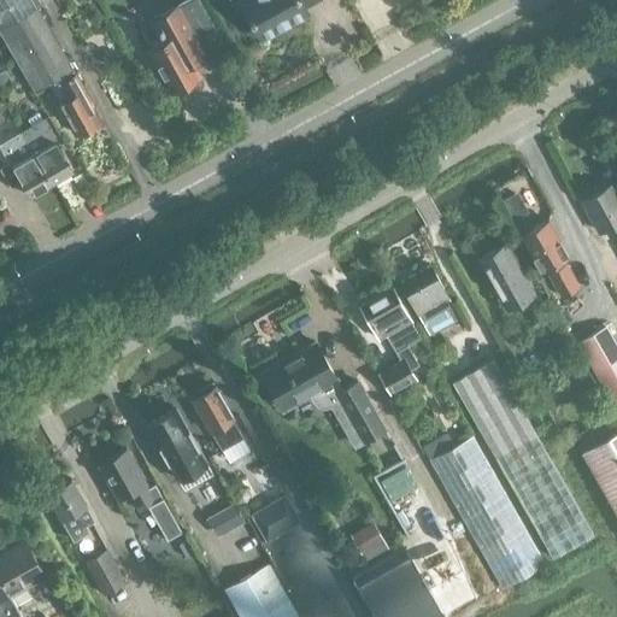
[(0,0),(0,34),(34,92),(48,83),(74,70),(31,0),(0,0)]
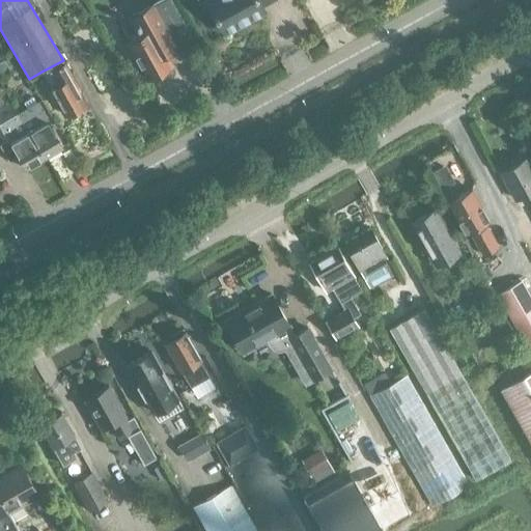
[(163,47),(189,33),(170,0),(159,0),(131,16),(141,34),(127,42),(147,79),(172,64),(163,47)]
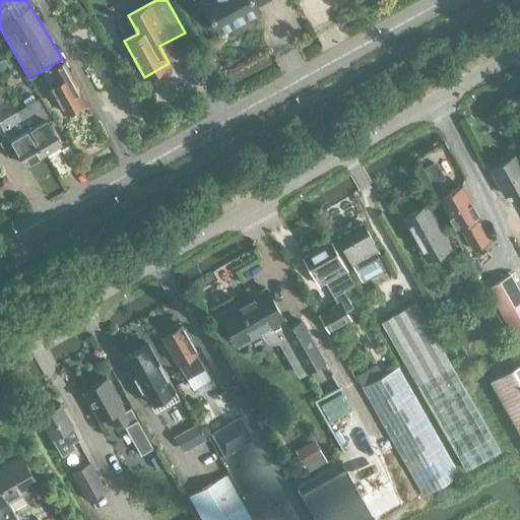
[(253,0),(202,0),(218,29),(258,8),(253,0)]
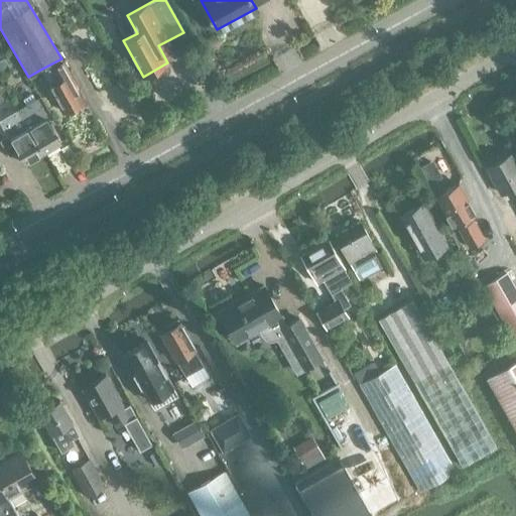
[(0,79),(12,73),(4,57),(0,58),(0,79)]
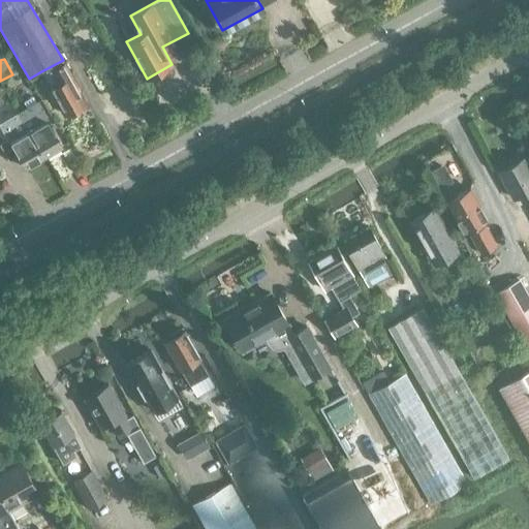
[(41,71),(66,116),(86,104),(76,87),(78,86),(63,60),(41,71)]
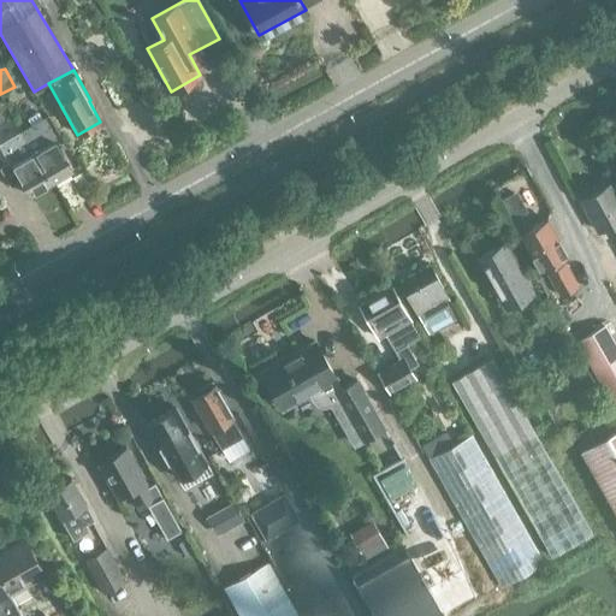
[(19,130),(51,183),(72,170),(42,118),(19,130)]
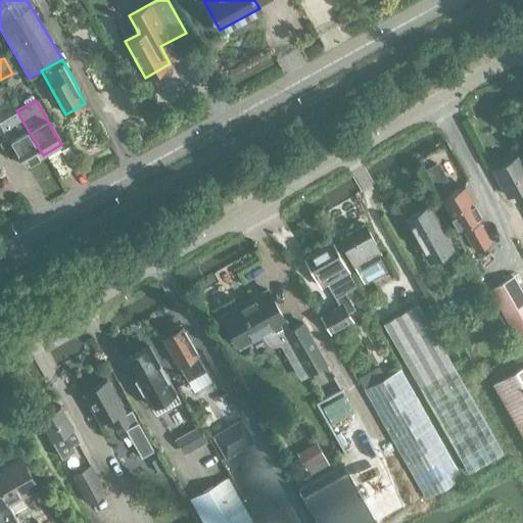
[(25,167),(43,155),(16,110),(0,120),(0,125),(7,137),(0,141),(0,143),(8,157),(17,153),(25,167)]
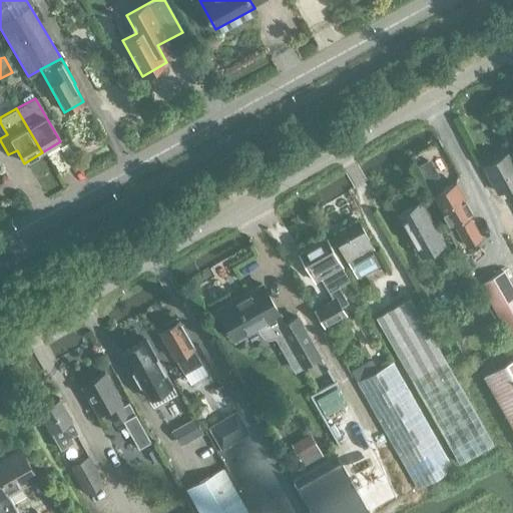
[(498,192),(508,187),(512,195),(512,165),(505,153),(483,166),(498,192)]
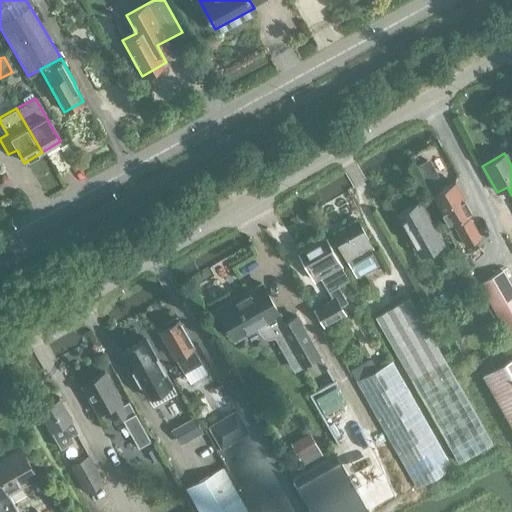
[(431,195),(449,226),(452,224),(465,247),(481,238),(468,215),(471,213),(454,181),(431,195)]
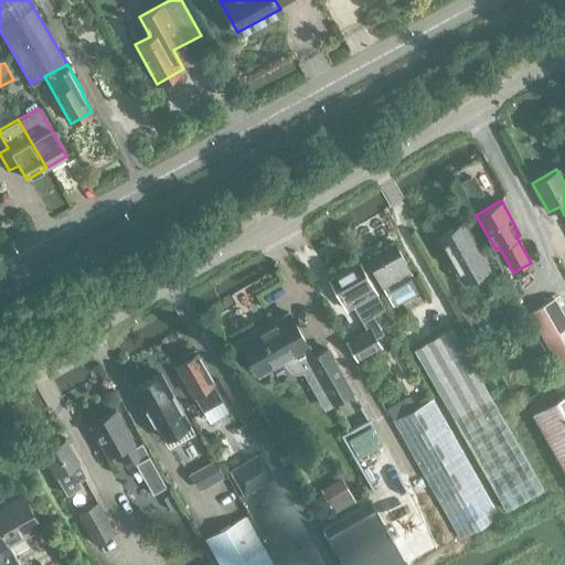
[(437,235),(464,284),(488,270),(461,221),(437,235)]
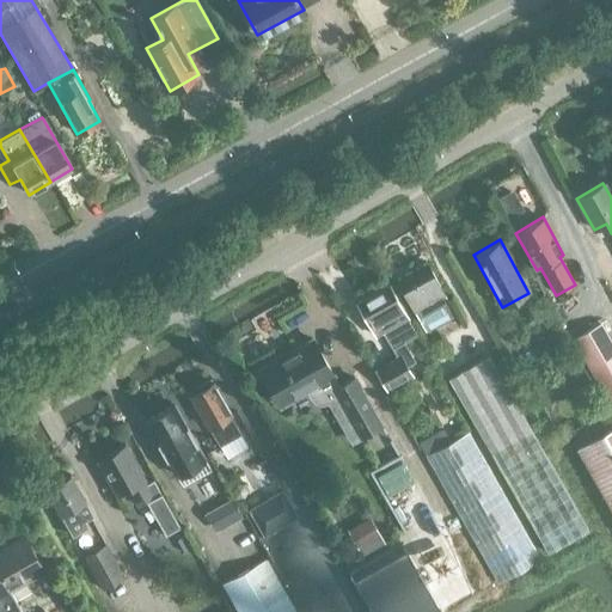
[(424,330),(454,313),(427,261),(396,279),(421,323),(424,330)]
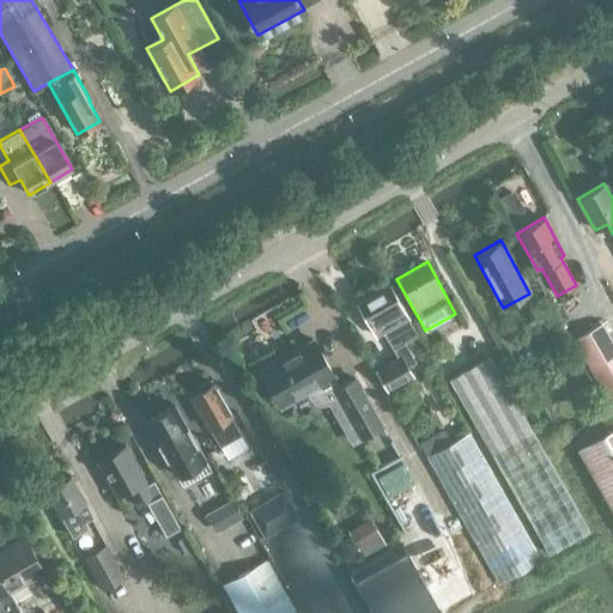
[(377,337),(383,333),(408,319),(389,283),(357,302),(377,337)]
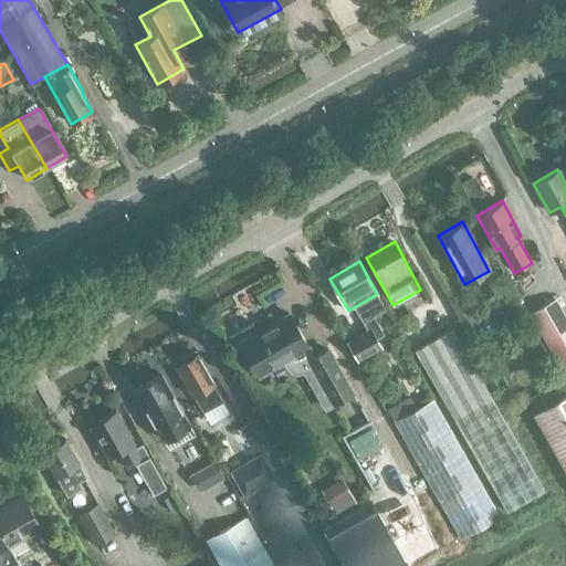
[(503,316),(512,311),(507,304),(505,305),(498,291),(484,299),(493,313),(499,310),(503,316)]
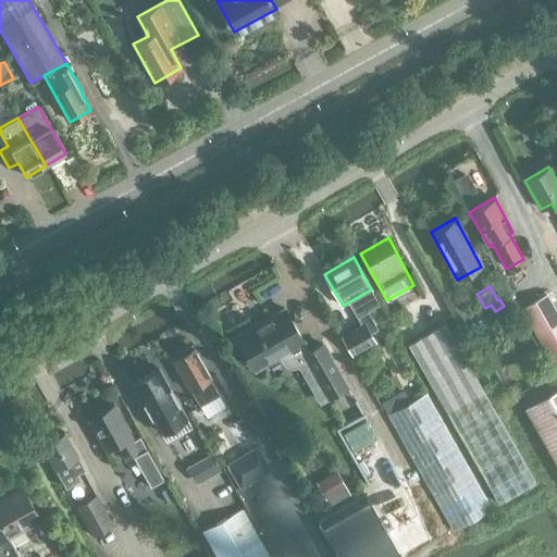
[(555,366),(556,363),(556,310),(546,292),(521,307),(555,366)]
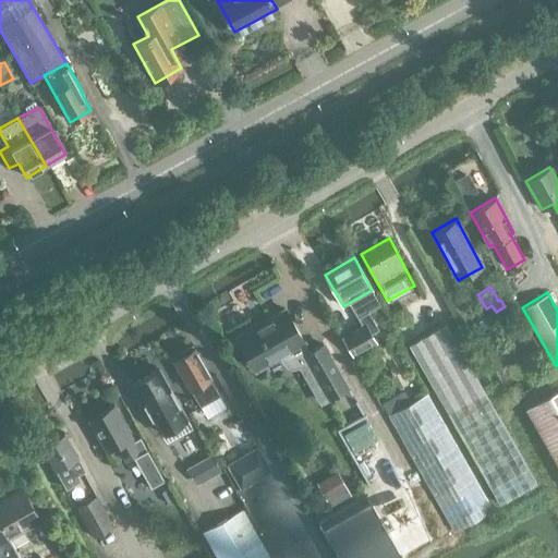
[(281,354),(284,361),(288,365),(293,366),(298,365),(302,362),(306,360),(320,384),(313,387),(320,401),(348,386),(323,343),(308,352),(303,342),(304,341),(284,308),(235,336),(253,365),(254,364),(267,355),(270,361),(281,354)]
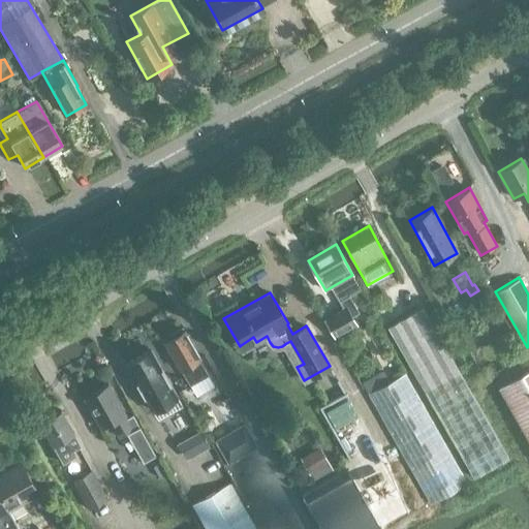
[(386,327),(429,401),(472,476),(508,457),(422,307),(386,327)]
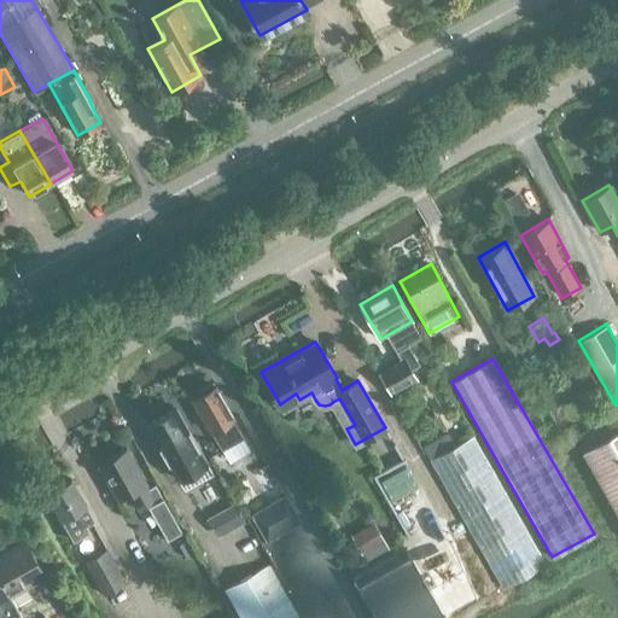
[(407,360),(382,374),(392,391),(417,377),(407,360)]
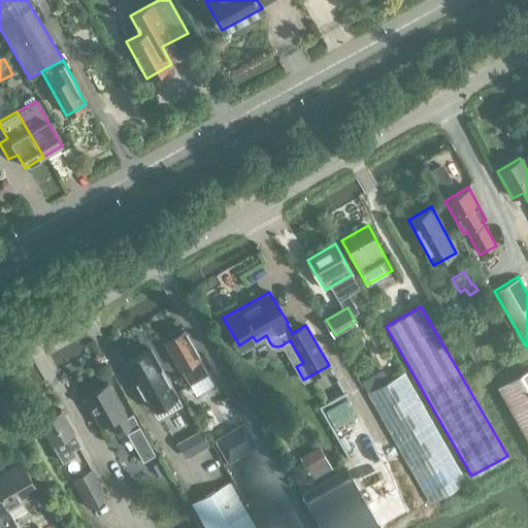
[(180,370),(180,369),(189,384),(207,374),(198,360),(200,359),(185,329),(183,330),(182,327),(167,334),(169,337),(163,340),(180,370)]
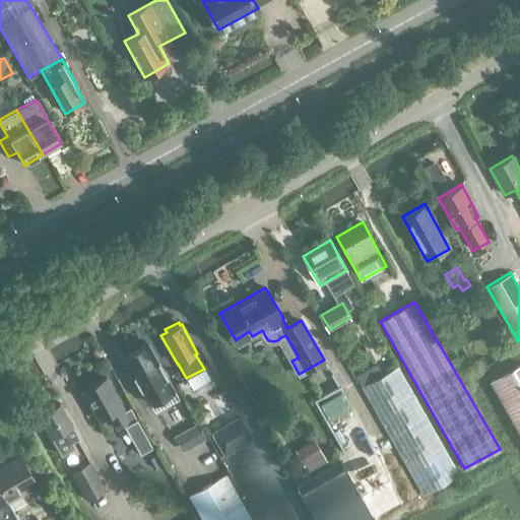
[(174,389),(150,347),(126,362),(149,402),(174,389)]
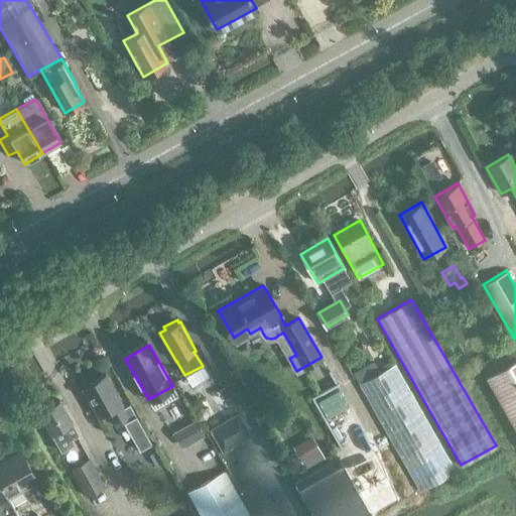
[(515,431),(515,359),(485,377),(515,431)]
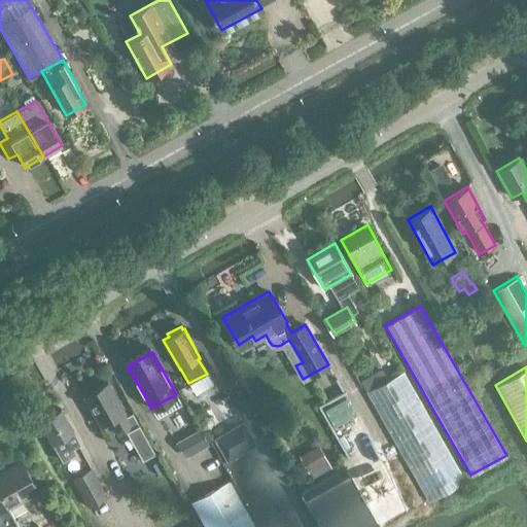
[(464,480),(463,479),(402,371),(365,392),(427,500),(464,480)]
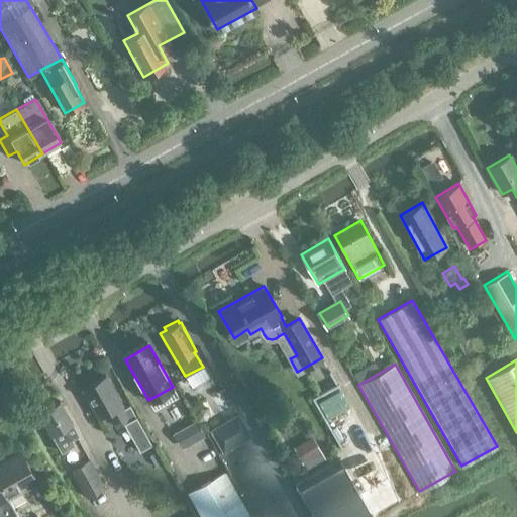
[(100,419),(108,414),(117,428),(129,420),(121,406),(122,405),(104,374),(81,387),(100,419)]
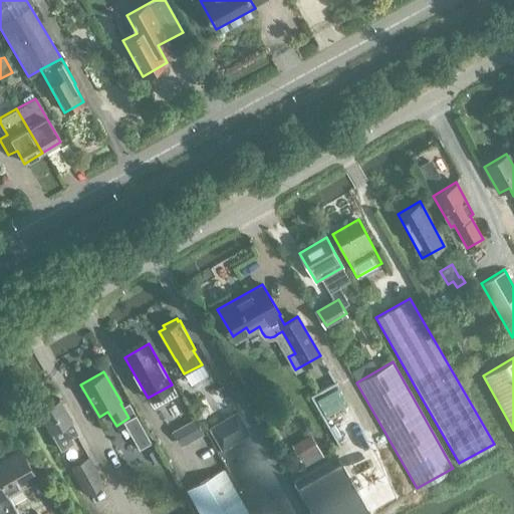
[(37,410),(61,451),(74,443),(71,437),(78,433),(71,422),(72,421),(59,398),(37,410)]
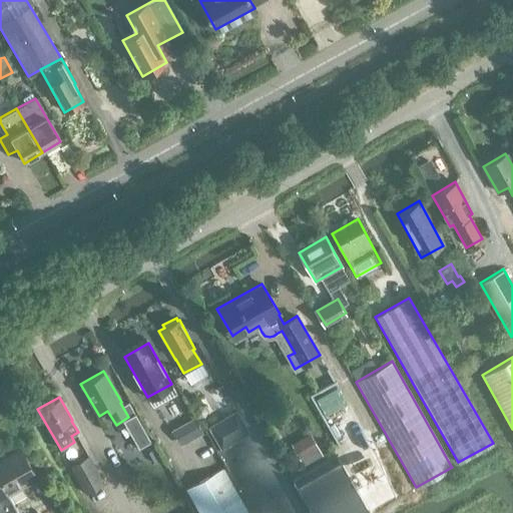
[(248,432),(236,411),(208,426),(221,448),(248,432)]
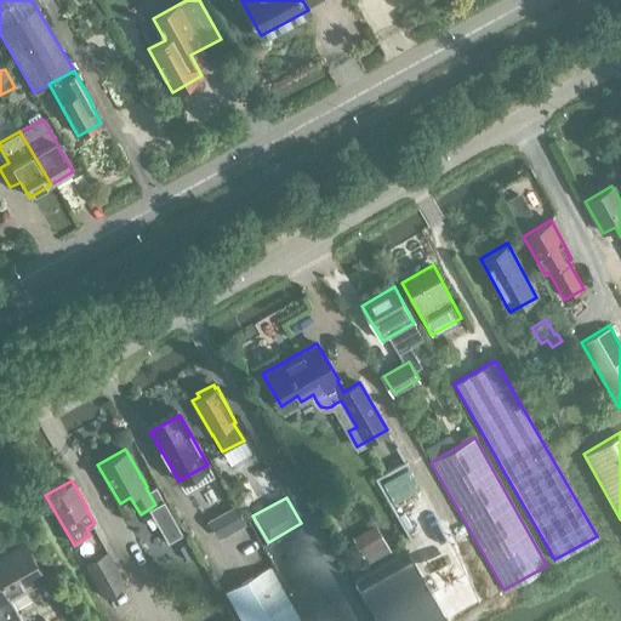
[(206,520),(220,539),(246,523),(237,503),(206,520)]
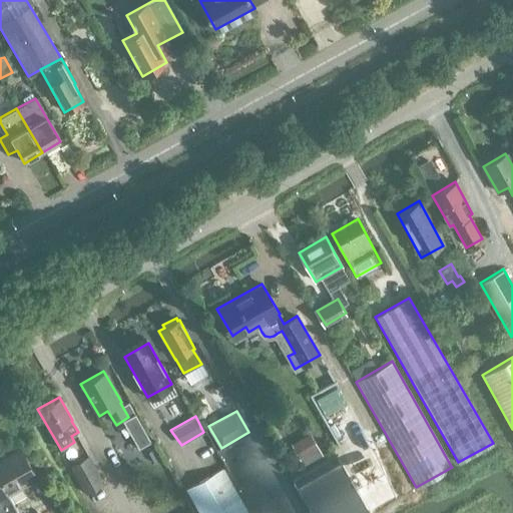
[(310,431),(291,442),(302,460),(321,449),(310,431)]
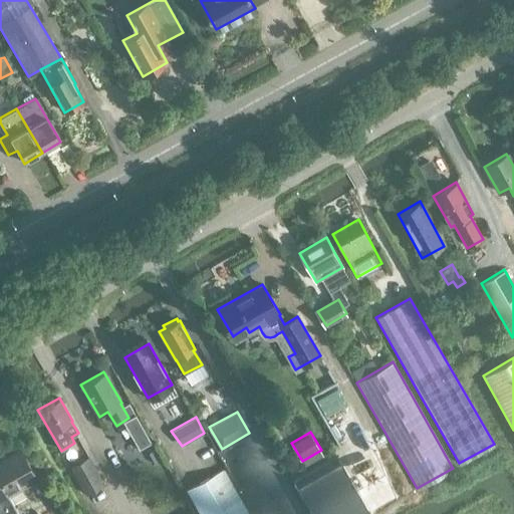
[(0,462),(0,501),(38,481),(20,451),(0,462)]
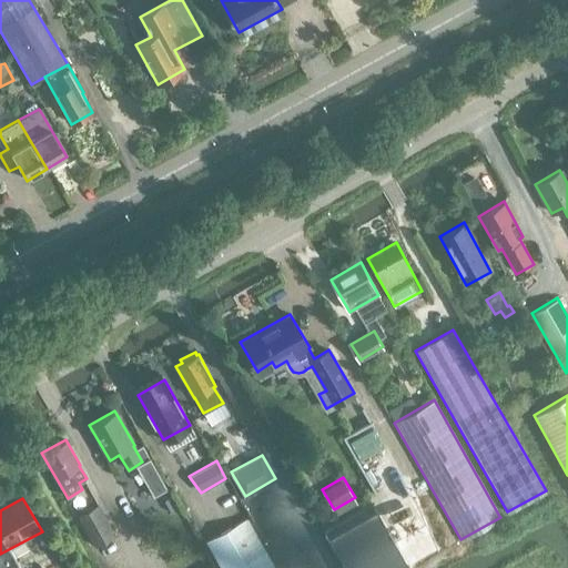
[(409,567),(373,503),(324,530),(344,567),(409,567)]
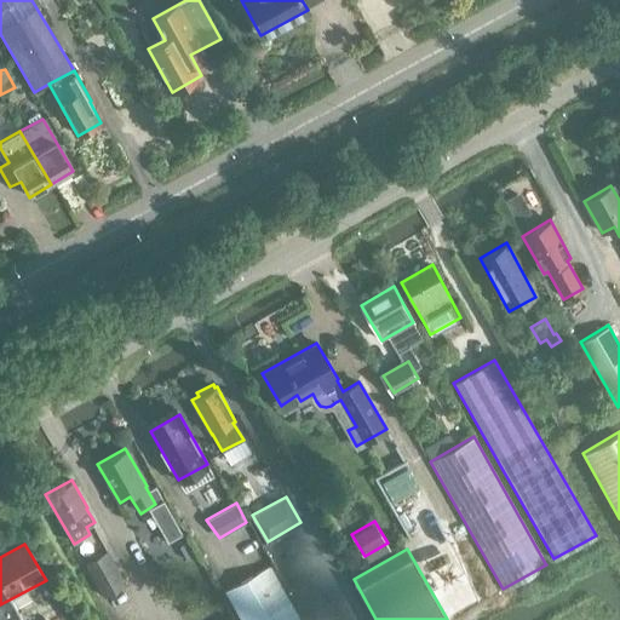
[(85,562),(103,596),(126,584),(107,550),(85,562)]
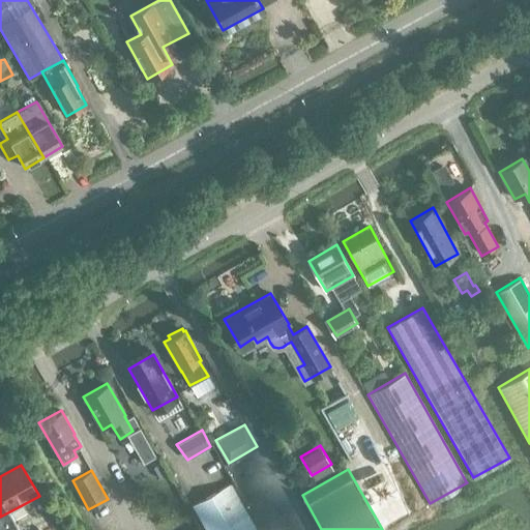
[(192,504),(206,529),(254,529),(229,484),(192,504)]
